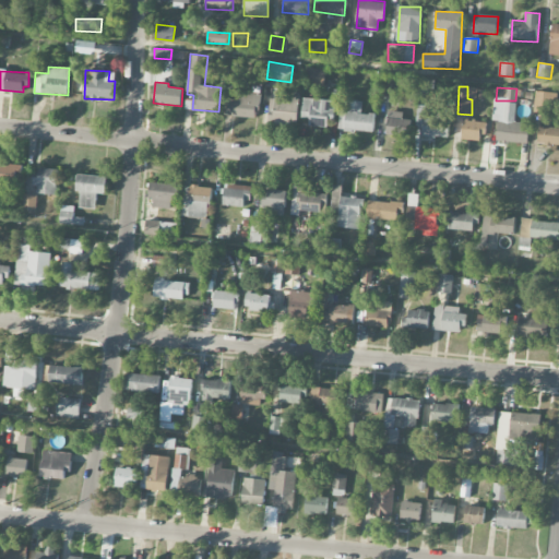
[(269,123),(298,125),(299,92),(276,91),(275,98),(269,98),(269,123)]
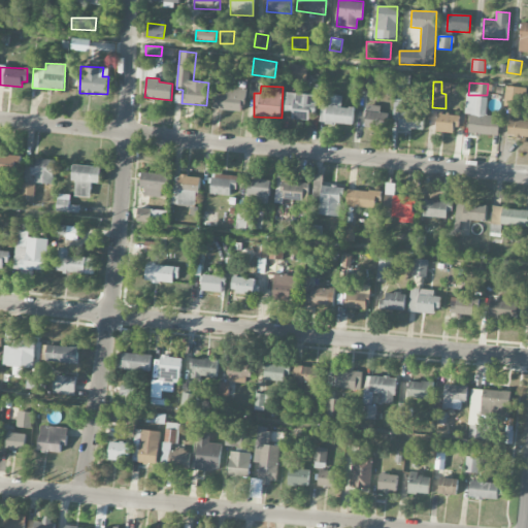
[(242,112),(245,90),(227,87),(225,95),(213,93),(211,107),(242,112)]
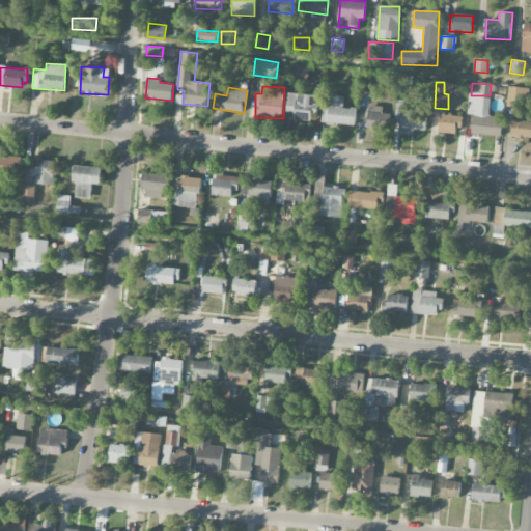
[(529,88),(508,87),(507,107),(528,108),(529,88)]
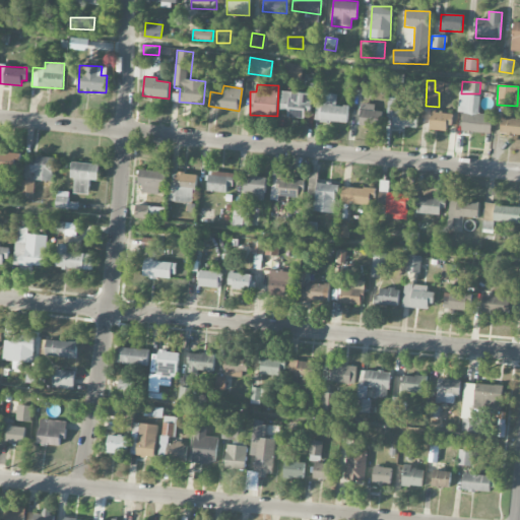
[(280,111),(287,111),(287,115),(311,117),(312,92),(281,91),(280,111)]
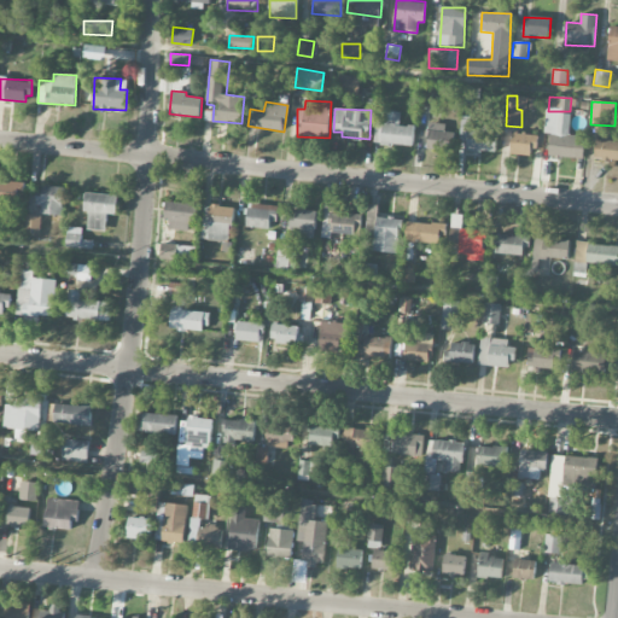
[(413,146),(414,126),(400,126),(401,112),(377,111),(374,144),(413,146)]
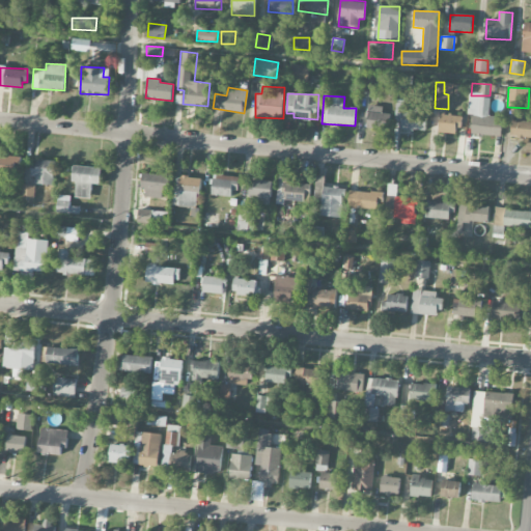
[(502,116),(490,116),(490,98),(478,98),(478,114),(473,114),(473,135),(502,136),(502,116)]
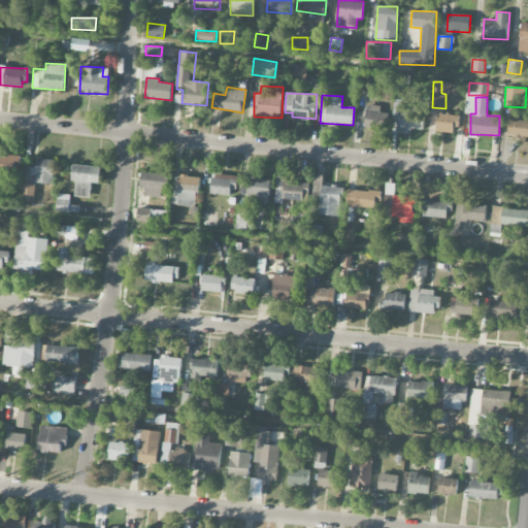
[(424,130),(425,110),(401,109),(402,100),(394,100),(393,119),(399,120),(399,129),(424,130)]
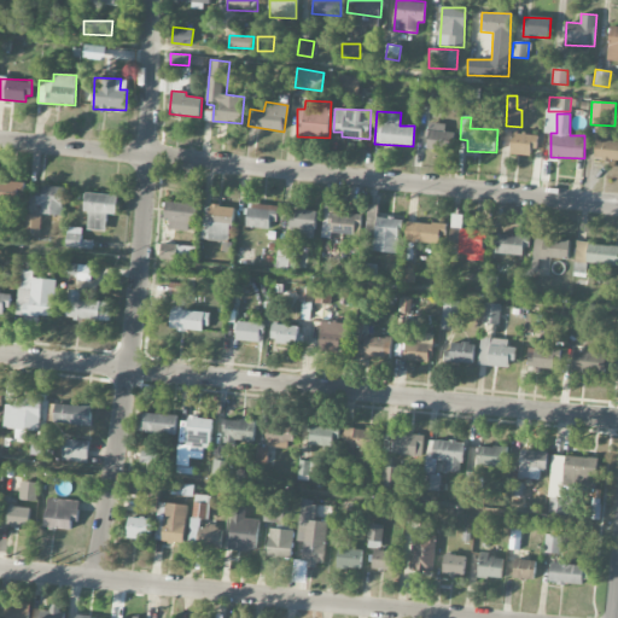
[(445,123),(429,123),(427,150),(453,151),(453,132),(445,132),(445,123)]
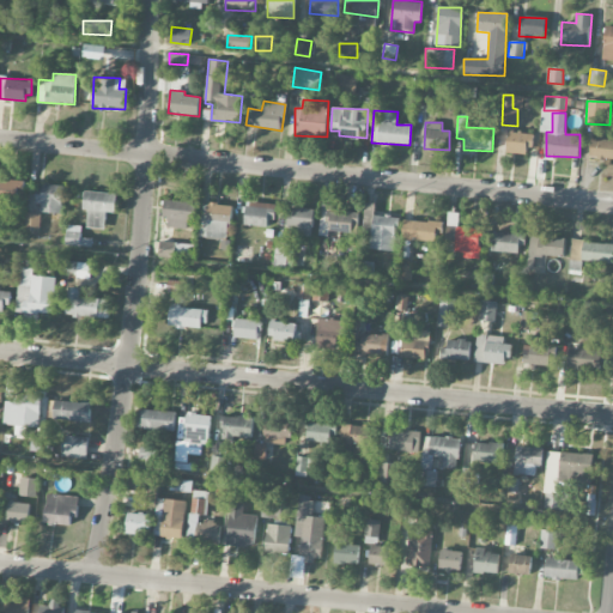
[(532,153),(532,133),(508,132),(507,153),(532,153)]
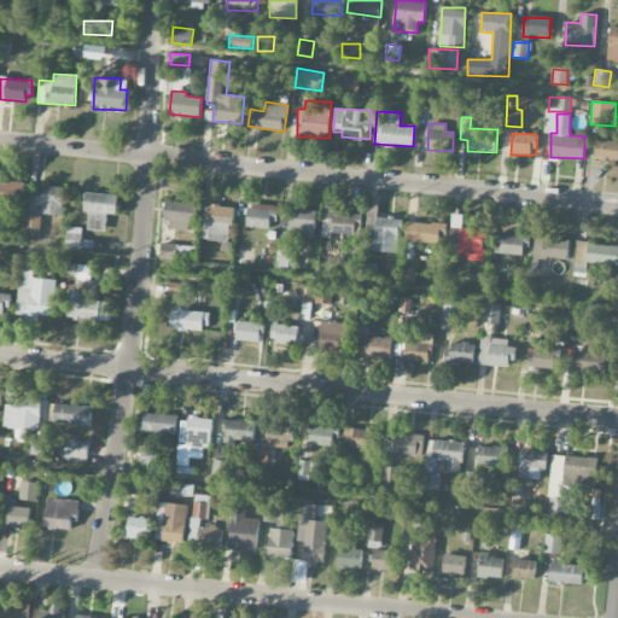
[(617,159),(617,141),(595,141),(595,159),(617,159)]
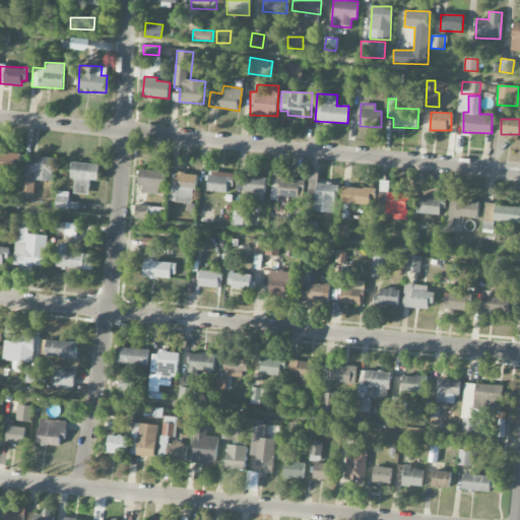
[(18,153),(0,152),(0,169),(17,171),(18,153)]
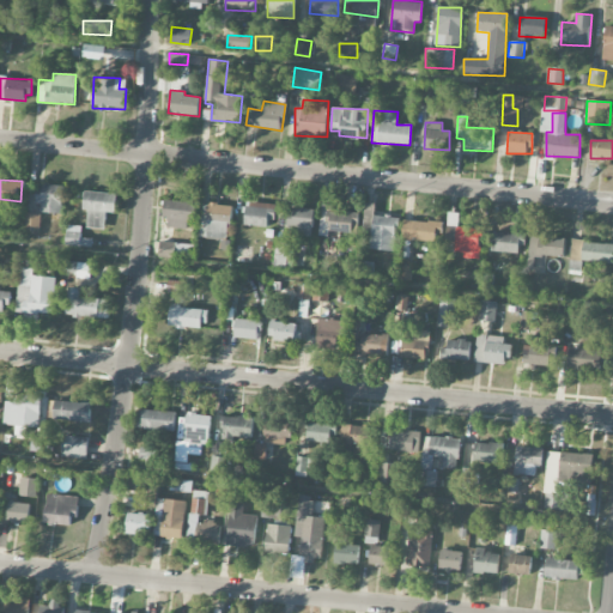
[(35,208),(60,212),(65,187),(38,183),(35,208)]
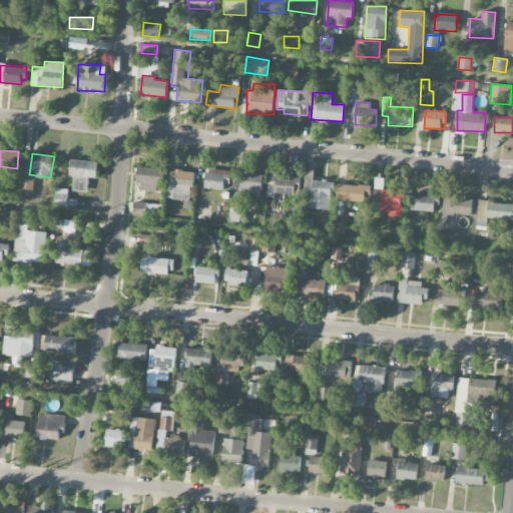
[(87,191),(88,177),(97,178),(98,161),(71,160),(70,175),(73,175),(72,190),(87,191)]
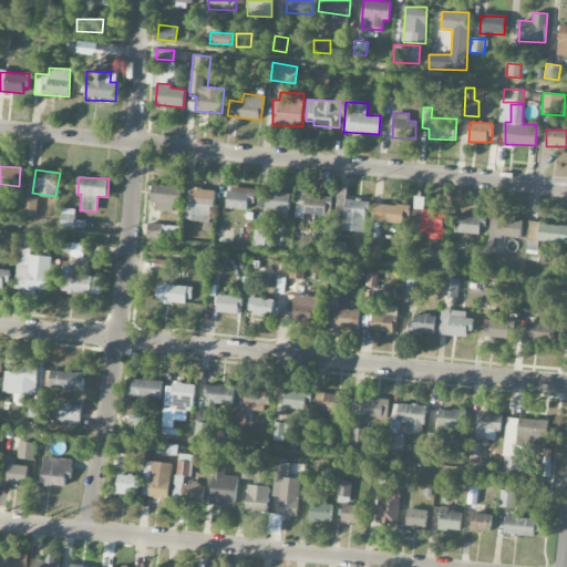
[(173,212),(174,204),(181,204),(182,187),(154,186),(153,210),(173,212)]
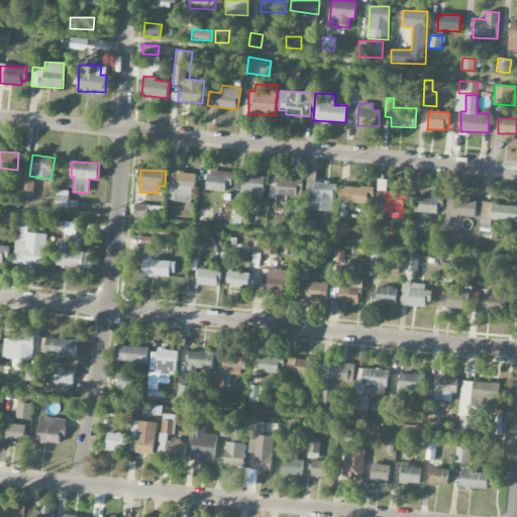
[(230,191),(231,172),(208,171),(207,190),(230,191)]
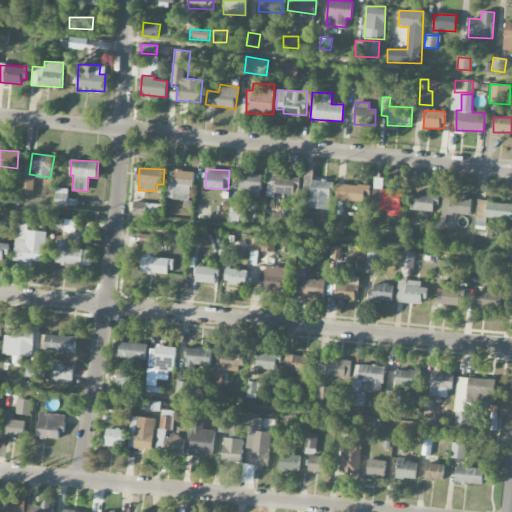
[(191,200),(192,171),(167,170),(166,199),(191,200)]
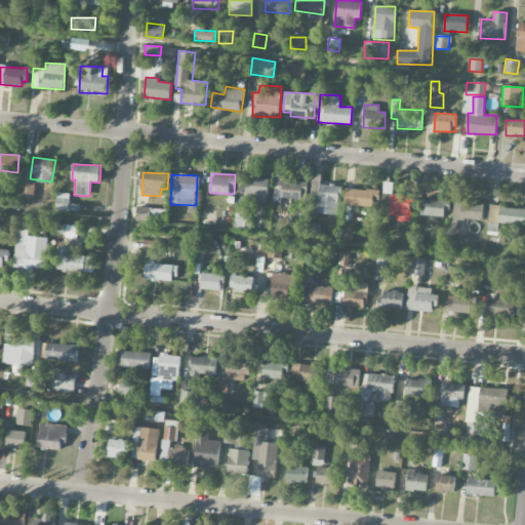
[(248,178),(246,201),(268,202),(269,179),(248,178)]
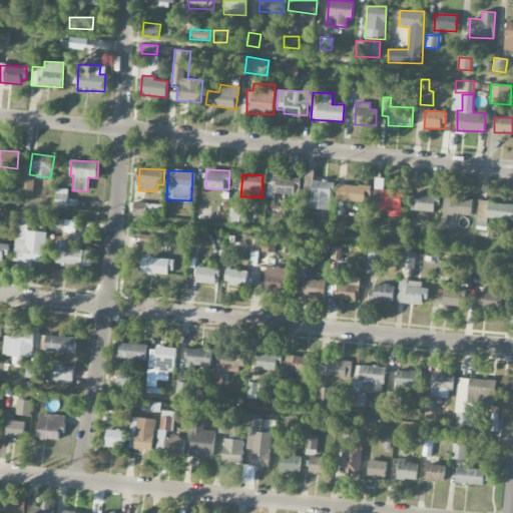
[(268,195),(300,195),(301,177),(269,177),(268,195)]
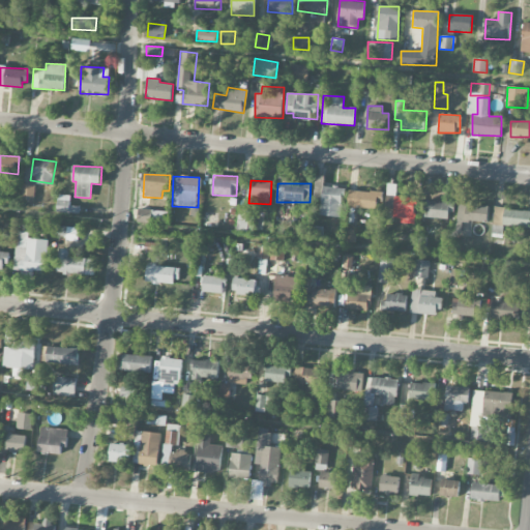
[(34,197),(34,184),(22,184),(22,197),(34,197)]
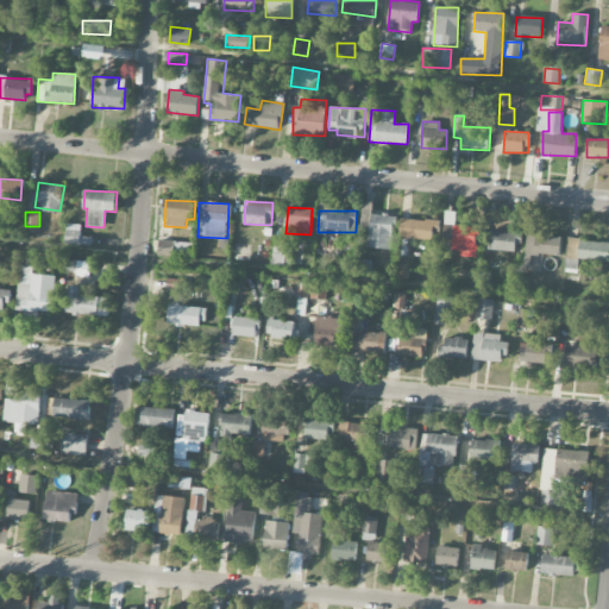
[(369,248),(394,249),(394,215),(370,214),(369,248)]
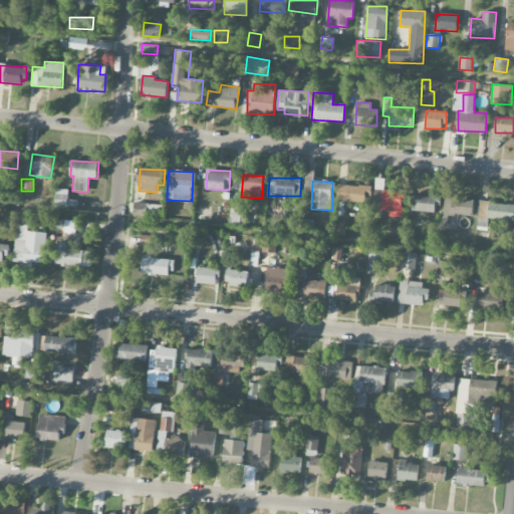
[(337,201),(370,203),(371,187),(338,185),(337,201)]
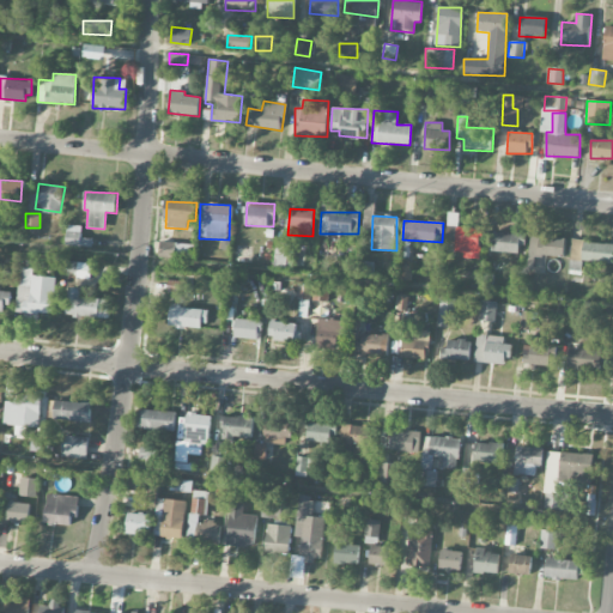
[(79,246),(80,226),(68,225),(66,244),(79,246)]
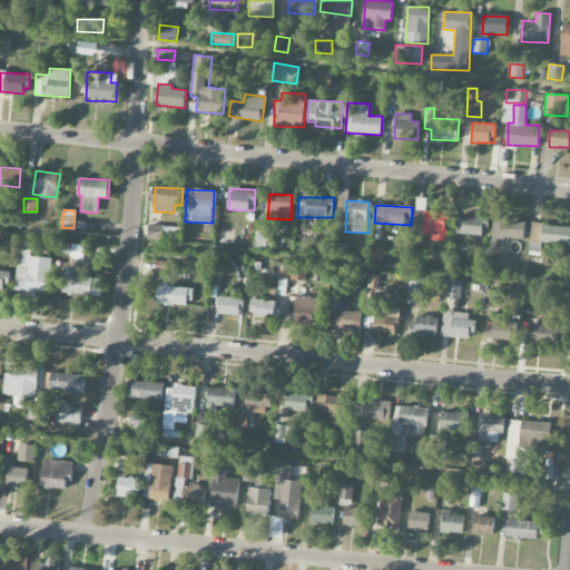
[(414,227),(426,227),(426,235),(446,236),(448,212),(415,210),(414,227)]
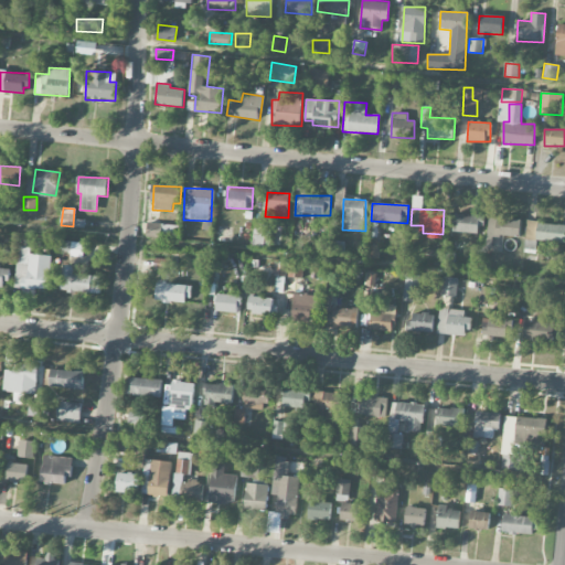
[(454,232),(478,233),(479,225),(483,225),(484,215),(454,213),(454,232)]
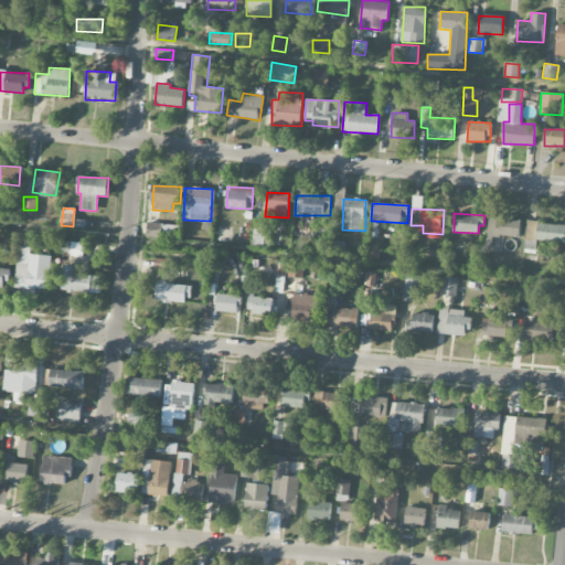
[(520,236),(521,219),(488,217),(487,247),(492,247),(493,236),(520,236)]
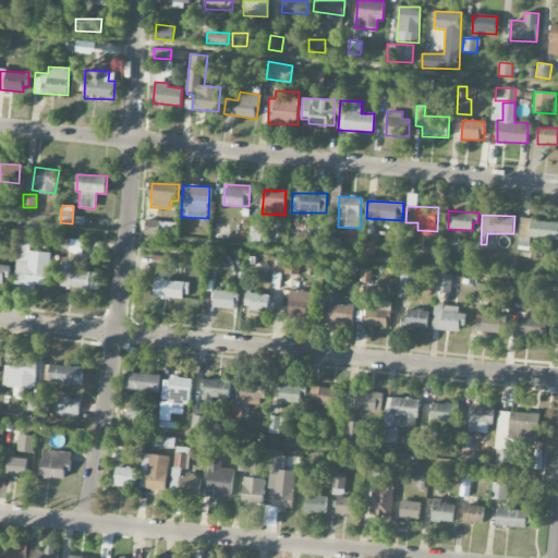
[(178,221),(145,220),(145,234),(177,235),(178,221)]
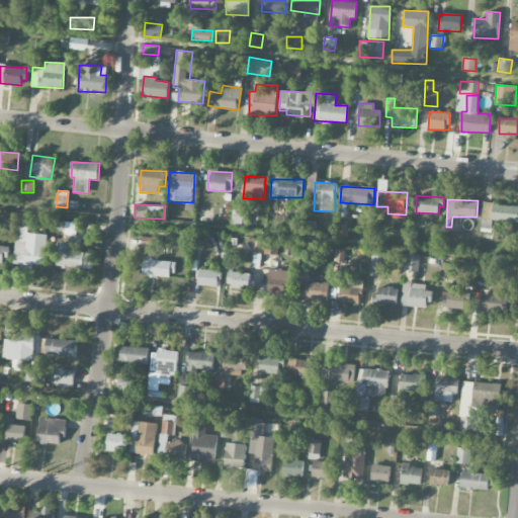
[(232,226),(247,227),(248,205),(233,204),(232,226)]
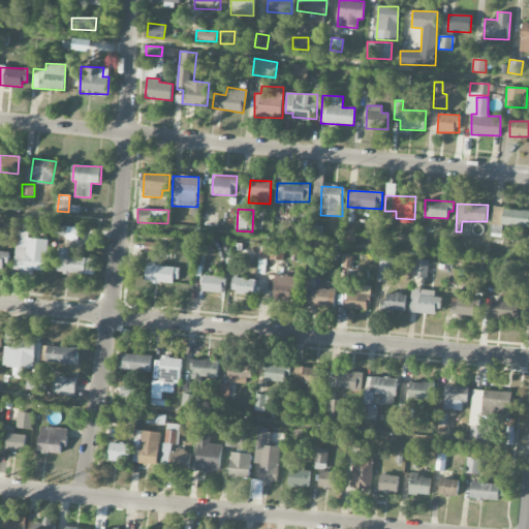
[(528,209),(493,209),(492,231),(502,232),(502,225),(528,226),(528,209)]
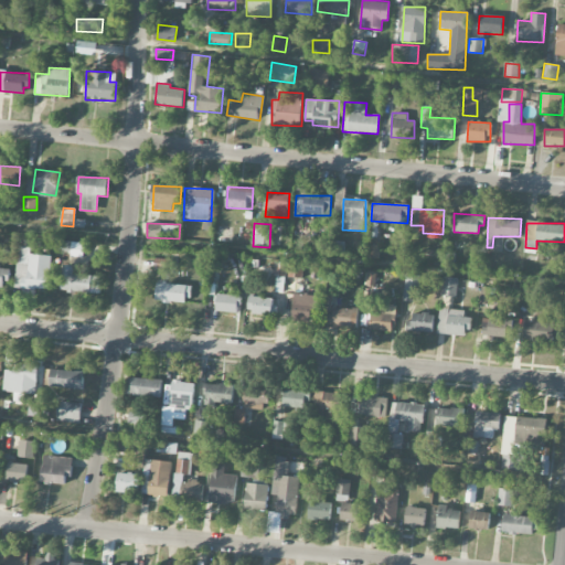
[(85,244),(60,241),(57,253),(83,255),(85,244)]
